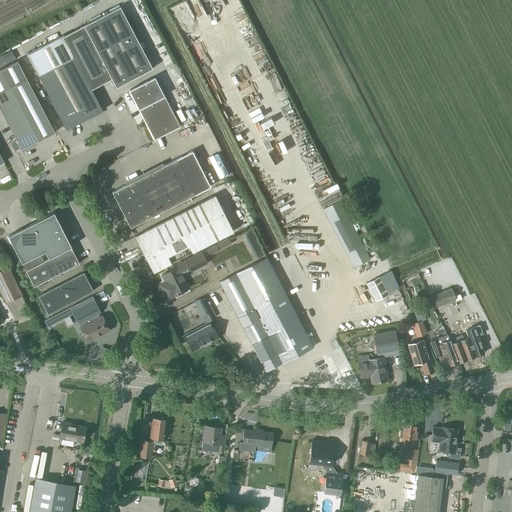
[(120,6),(63,36),(91,89),(111,78),(114,83),(116,87),(121,85),(152,68),(134,34),(139,31),(134,22),(129,24),(120,6)]
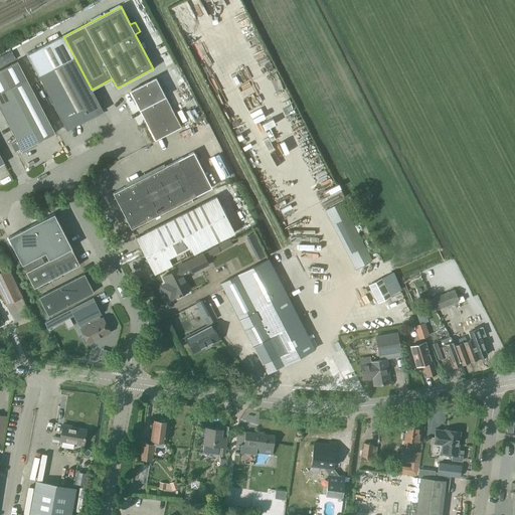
[(92,90),(63,36),(26,54),(55,109),(66,130),(103,111),(92,90)]
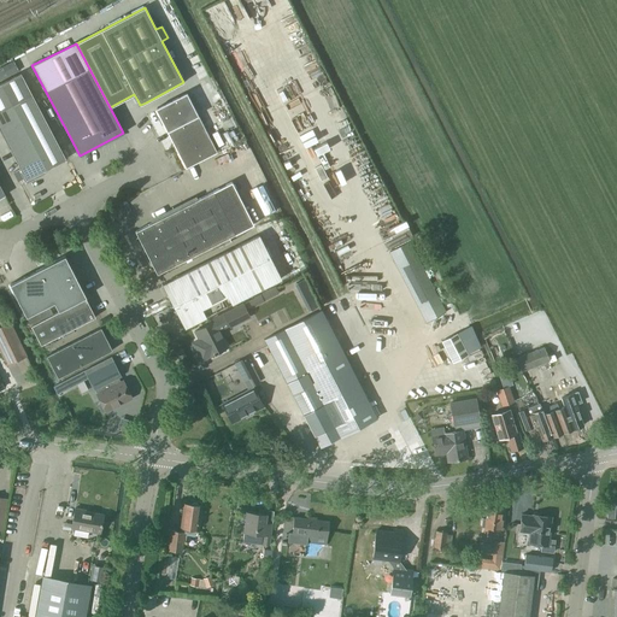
[(65,159),(33,98),(21,74),(0,83),(0,130),(21,169),(18,170),(25,184),(46,174),(43,171),(65,159)]
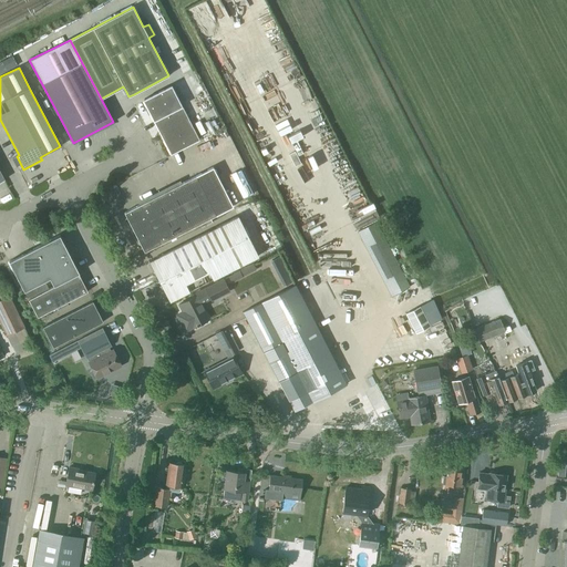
[(199,140),(182,105),(171,85),(144,100),(172,154),(199,140)]
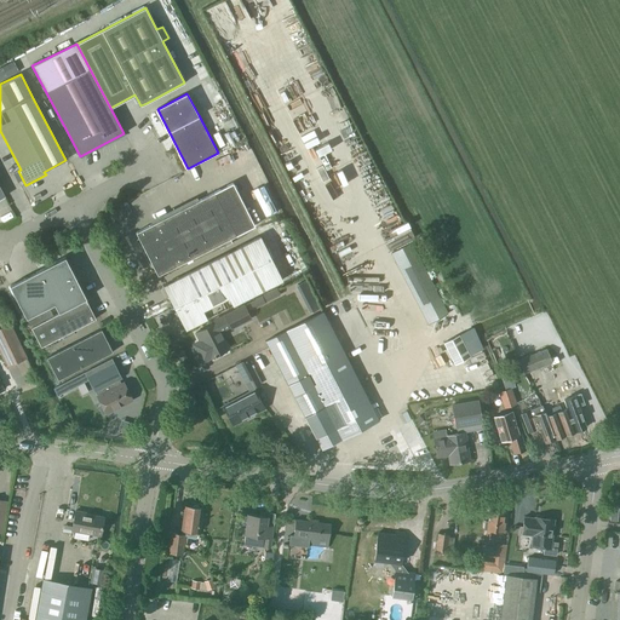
[(233,183),(136,233),(158,275),(223,242),(225,246),(231,244),(230,239),(252,228),(254,227),(253,224),(233,183)]
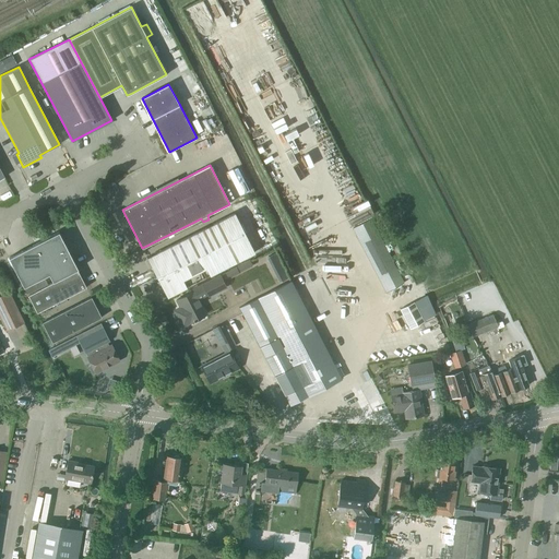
[(167,297),(254,252),(235,213),(146,258),(167,297)]
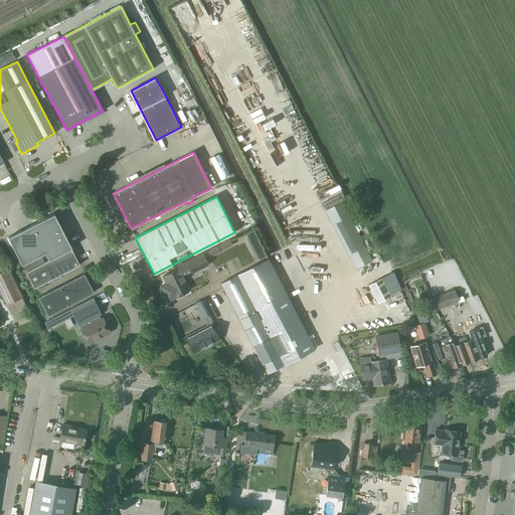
[(356,269),(371,261),(341,201),(325,209),(356,269)]
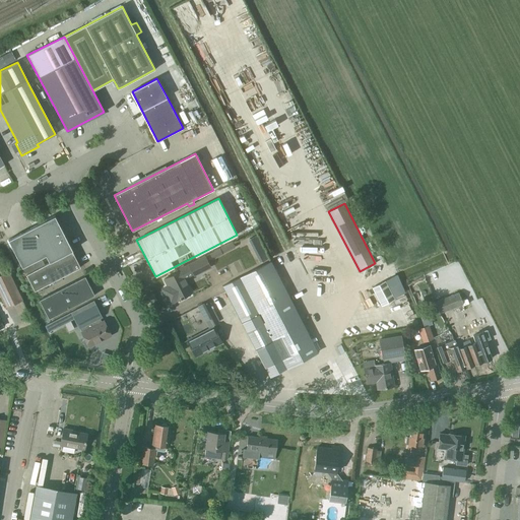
[(8,240),(8,241),(21,267),(45,255),(49,262),(71,251),(72,251),(54,215),(52,217),(19,234),(8,240)]
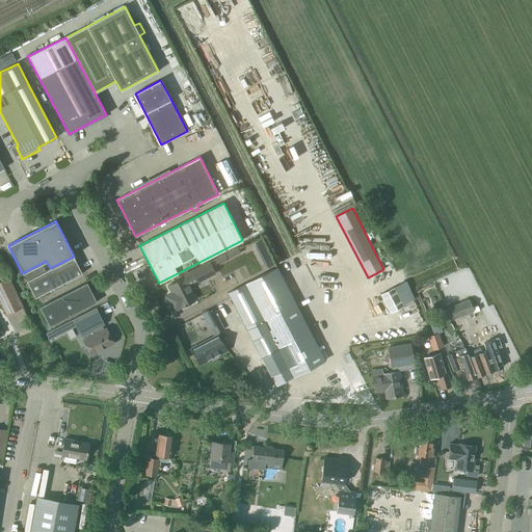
[(263,240),(256,243),(261,261),(268,258),(263,240)]
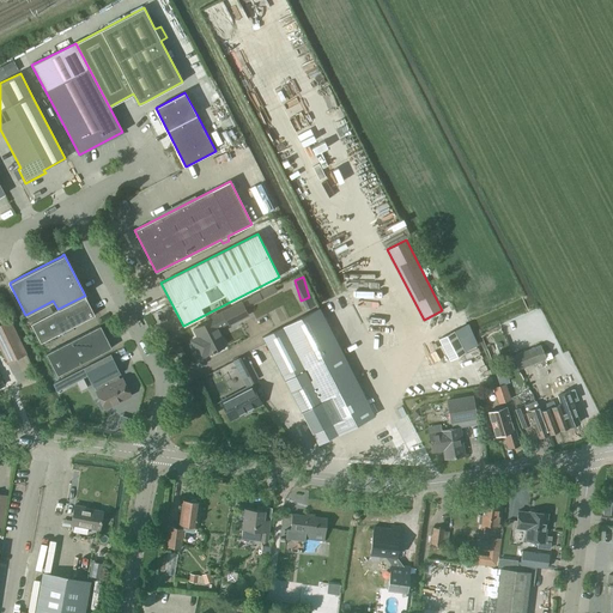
[(41,343),(95,315),(85,296),(53,313),(49,305),(26,317),(41,343)]
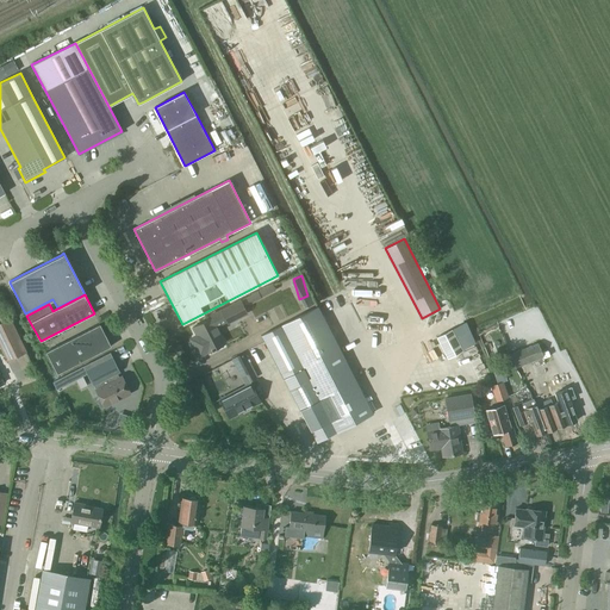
[(247,313),(240,300),(221,311),(228,323),(247,313)]
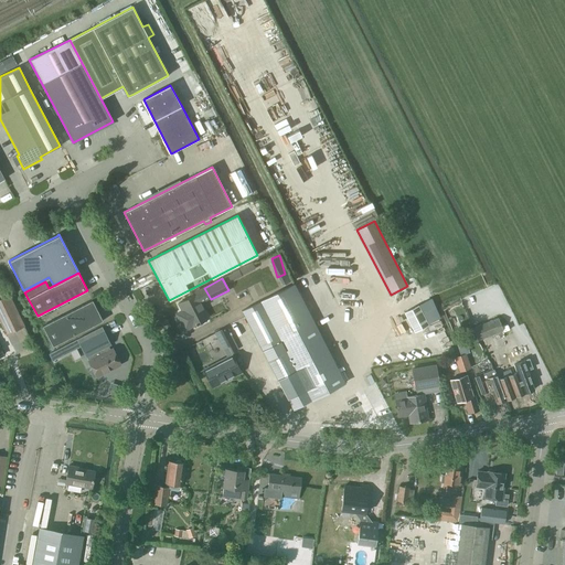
[(294,284),(242,310),(257,339),(292,408),(311,400),(312,402),(340,387),(339,385),(344,382),(294,284)]
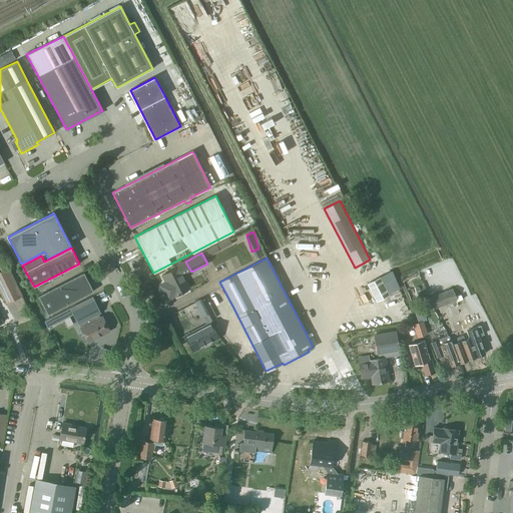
[(0,292),(6,305),(22,297),(8,268),(0,272),(0,292)]
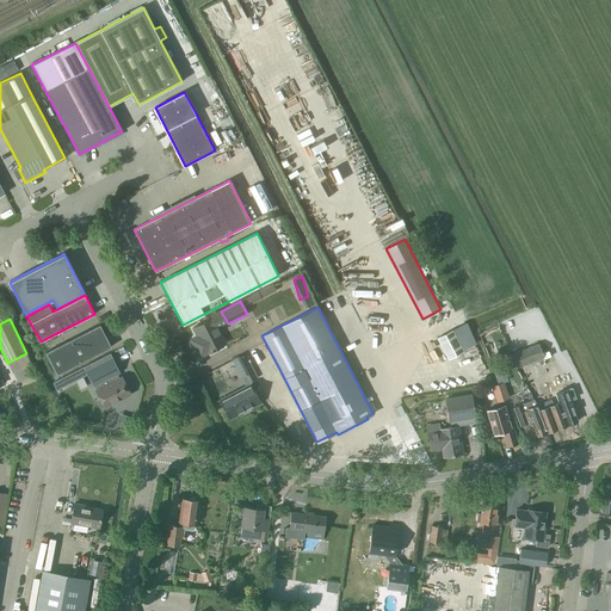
[(199,357),(224,344),(211,319),(192,328),(197,337),(191,340),(199,357)]
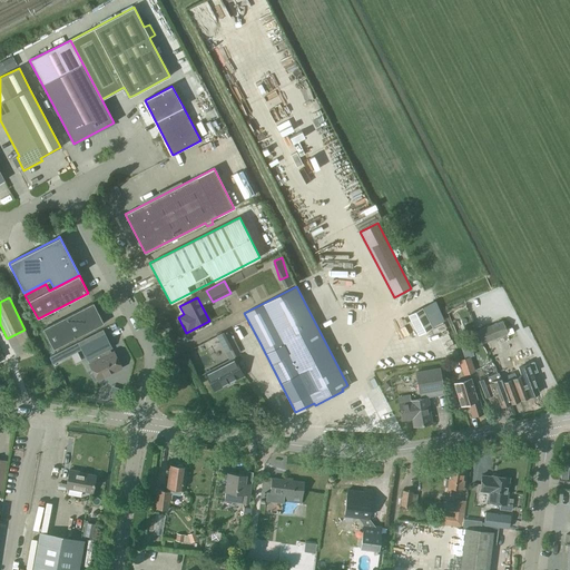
[(53,350),(104,324),(92,303),(42,328),(53,350)]
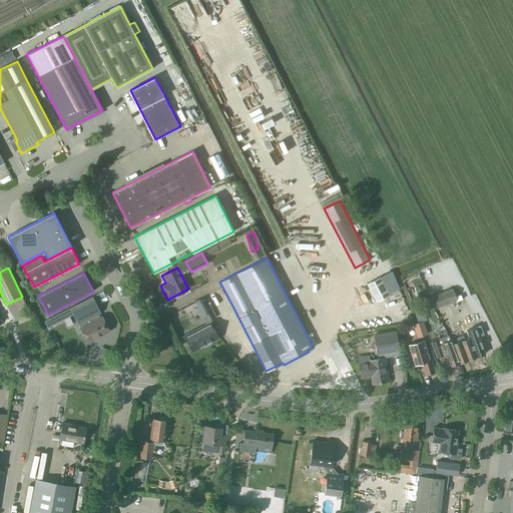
[(389,295),(380,278),(367,284),(376,302),(389,295)]
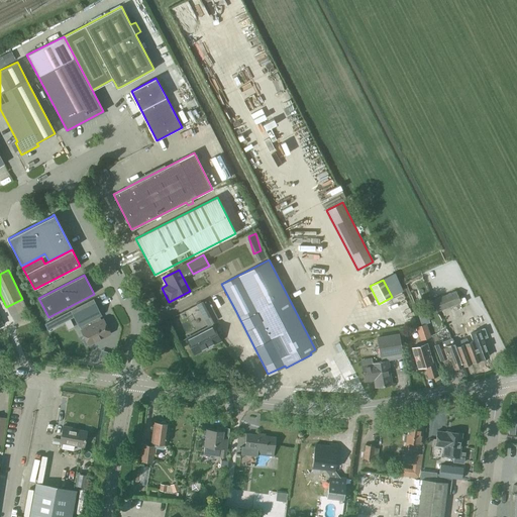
[(450,293),(448,294),(452,305),(459,303),(455,292),(453,287),(449,289),(450,293)]
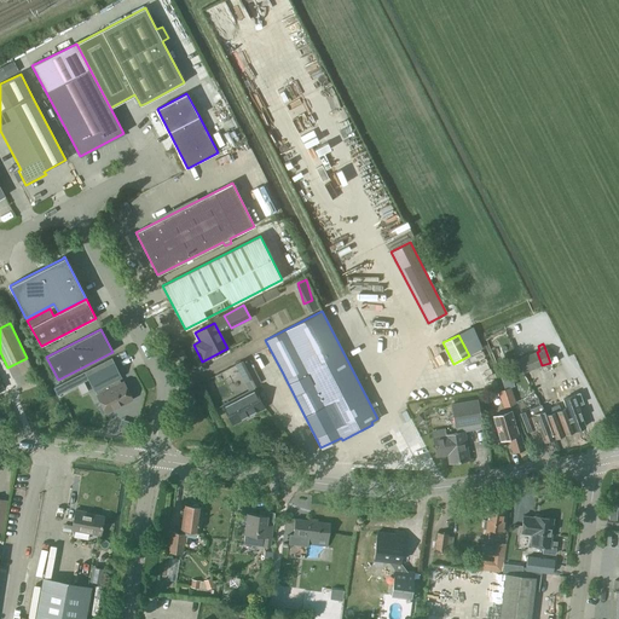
[(537,352),(527,356),(533,370),(542,365),(537,352)]
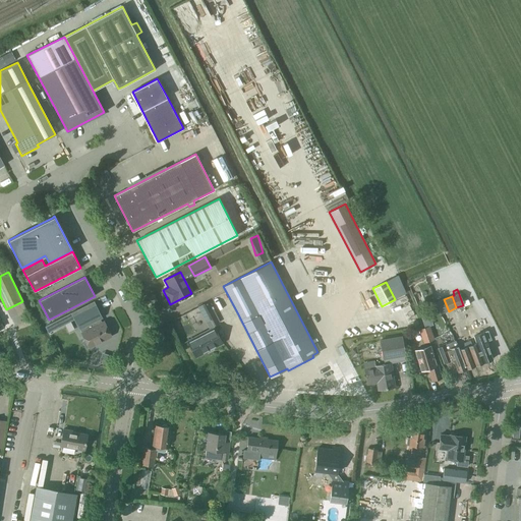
[(444,299),(436,303),(441,314),(449,311),(444,299)]
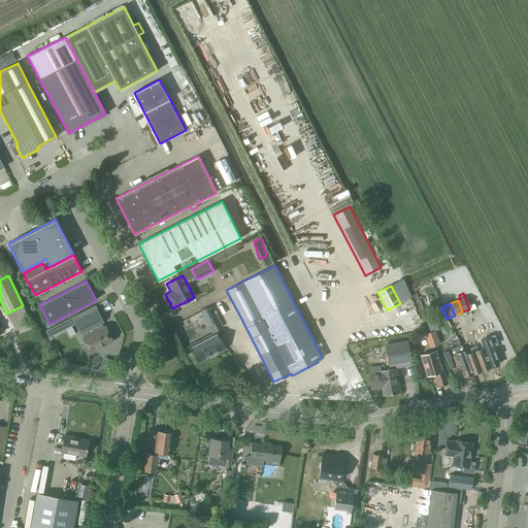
[(99,324),(103,323),(96,309),(74,321),(80,333),(83,333),(85,336),(83,337),(87,344),(85,345),(84,348),(87,352),(89,353),(90,352),(112,340),(105,326),(101,328),(99,324)]
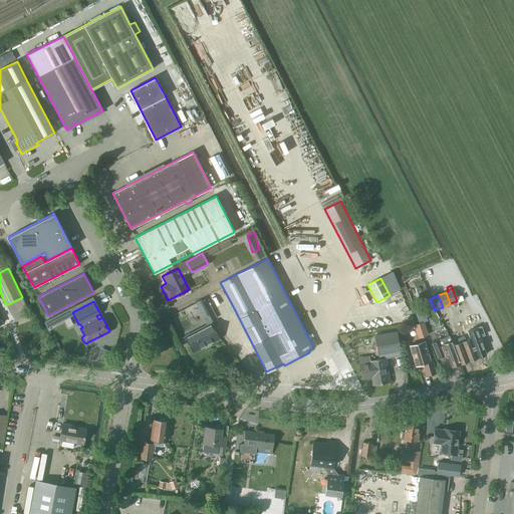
[(215,318),(208,306),(202,309),(209,321),(215,318)]
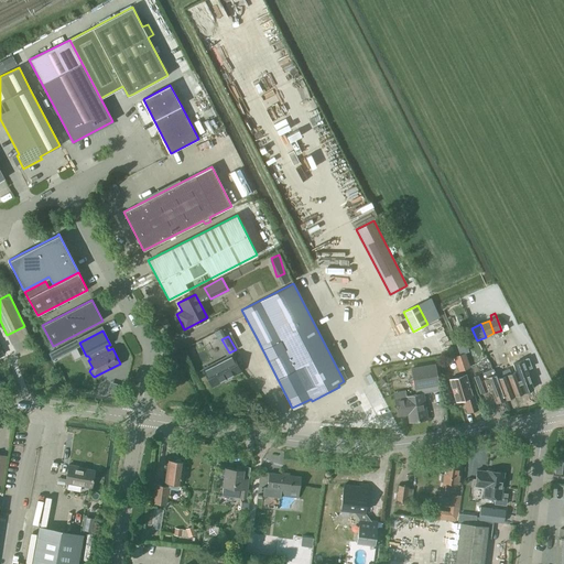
[(52,360),(80,346),(79,343),(77,338),(49,353),(52,360)]
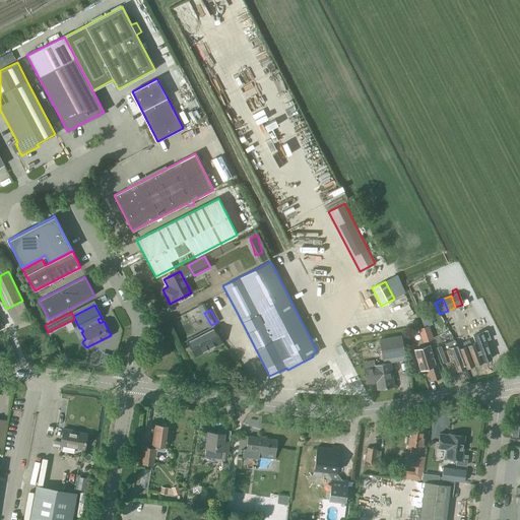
[(428,326),(424,327),(421,328),(418,329),(423,342),(433,339),(428,326)]
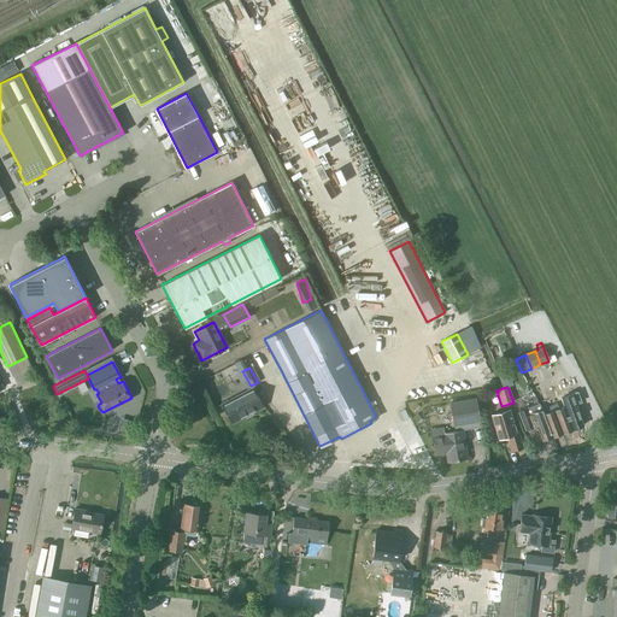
[(231,422),(263,406),(253,388),(222,404),(231,422)]
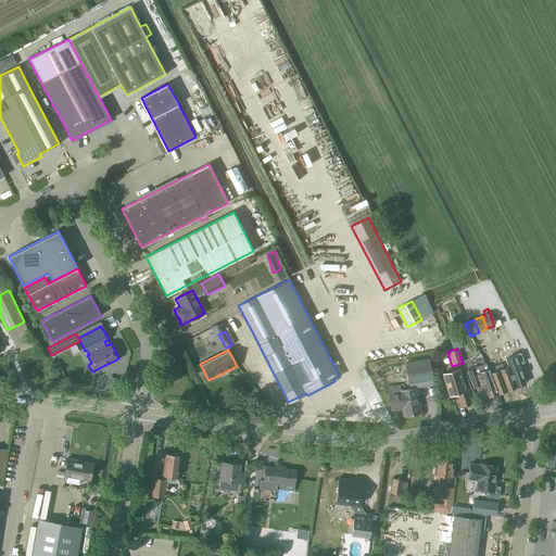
[(516,387),(526,383),(516,357),(510,359),(513,365),(508,366),(516,387)]
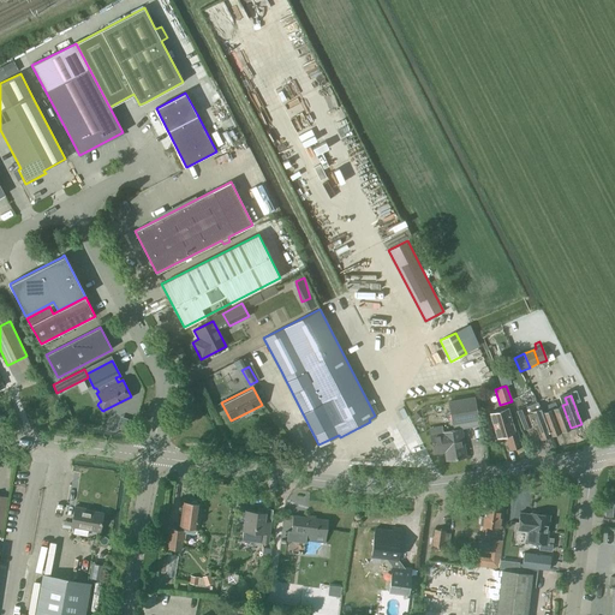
[(453,427),(478,423),(473,398),(449,402),(453,427)]
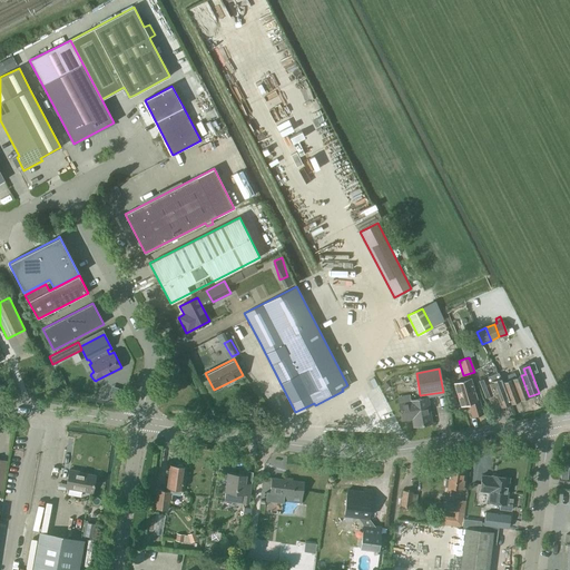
[(510,403),(502,383),(499,373),(479,380),(485,395),(494,392),(500,406),(510,403)]
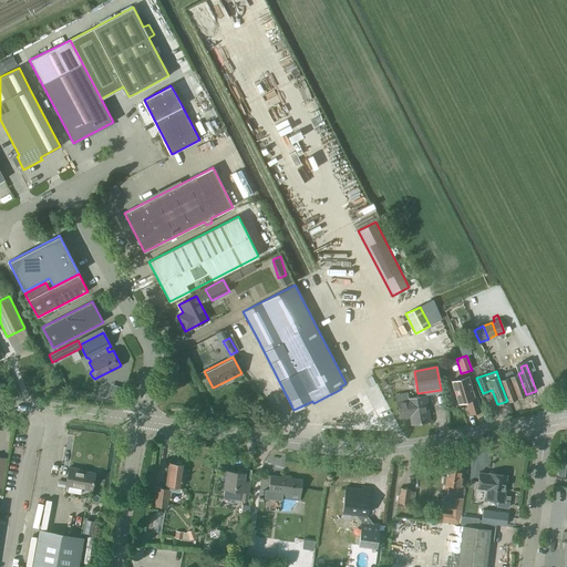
[(526,394),(518,373),(514,375),(512,371),(507,372),(517,398),(526,394)]
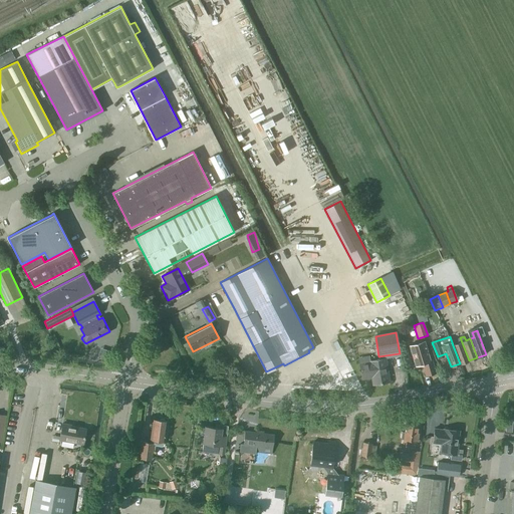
[(460,363),(469,360),(460,337),(456,339),(458,343),(453,345),(460,363)]
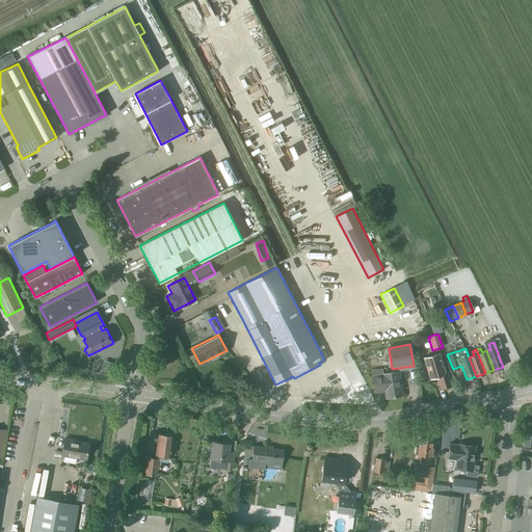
[(439,354),(424,358),(430,379),(436,377),(440,388),(450,384),(447,373),(445,374),(439,354)]
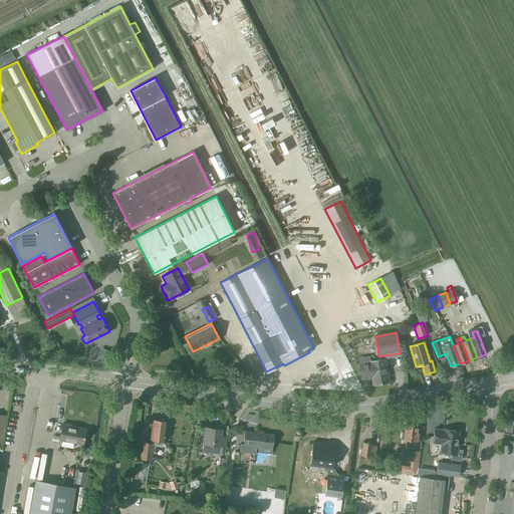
[(359,362),(361,378),(367,377),(368,376),(371,375),(372,380),(373,384),(389,381),(384,358),(383,358),(379,359),(370,360),(359,362)]
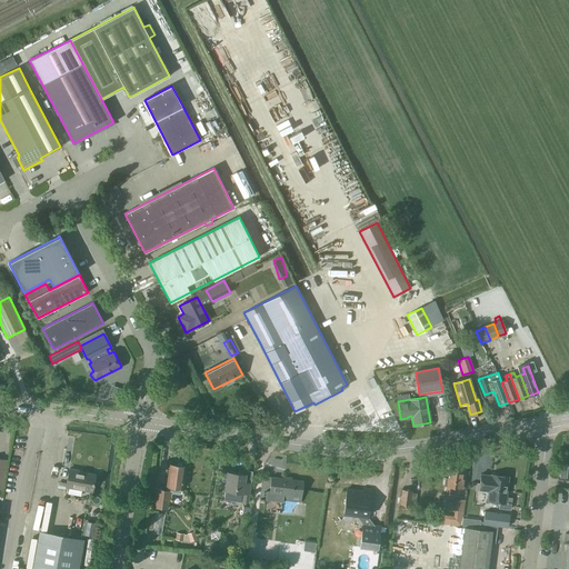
[(167,510),(168,500),(171,501),(172,491),(180,492),(181,488),(185,466),(170,463),(167,490),(157,489),(155,508),(167,510)]
